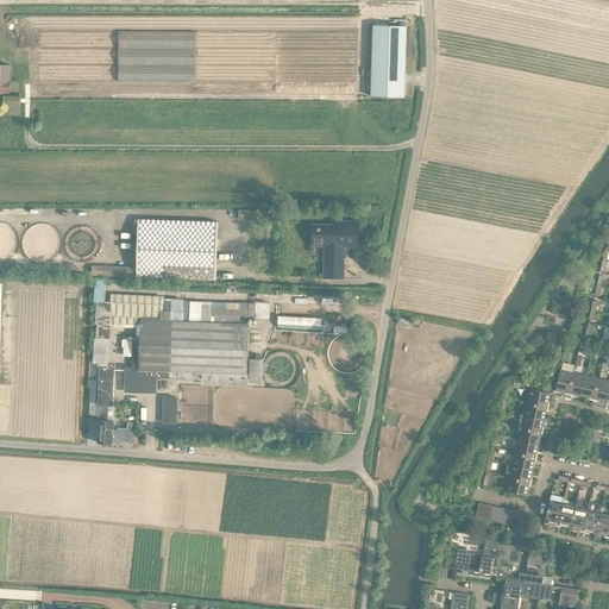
[(370,95),(405,96),(407,25),(372,24),(370,95)]
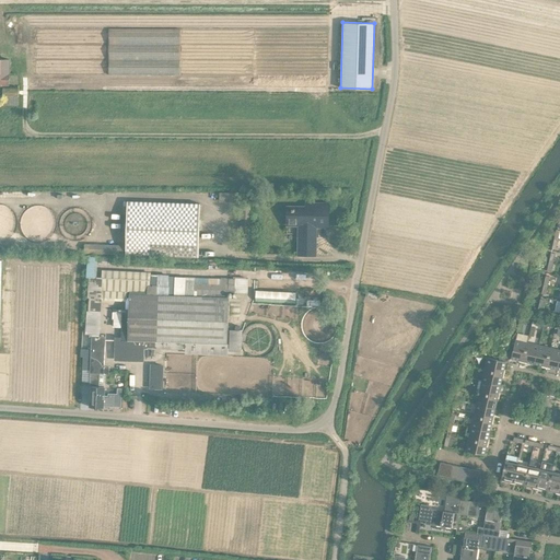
[(1,84),(9,84),(9,73),(9,59),(0,59),(0,92),(3,93),(2,105),(18,105),(19,88),(1,86),(1,84)]
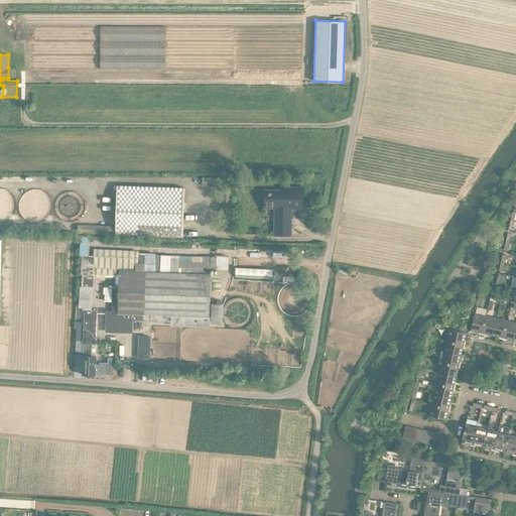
[(0,103),(0,112),(17,113),(17,104),(0,103)]
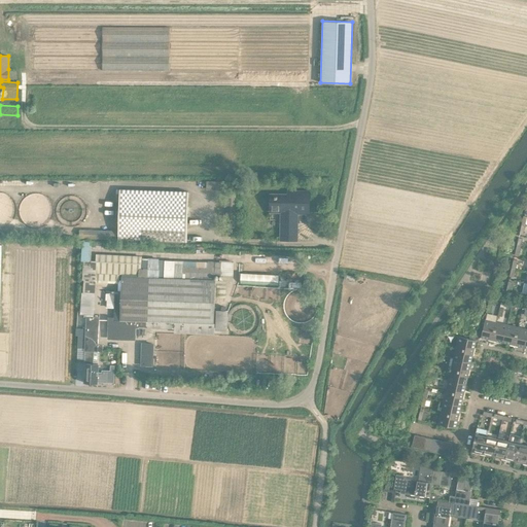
[(186,242),(187,191),(119,189),(117,239),(186,242)]
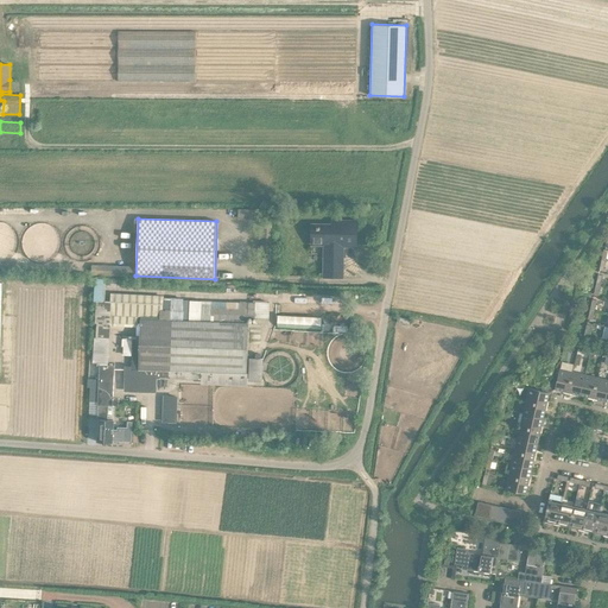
[(333,227),(311,227),(311,244),(312,244),(312,242),(323,242),(323,277),(343,278),(343,245),(355,245),(355,227),(349,227),(349,222),(333,221),(333,227)]
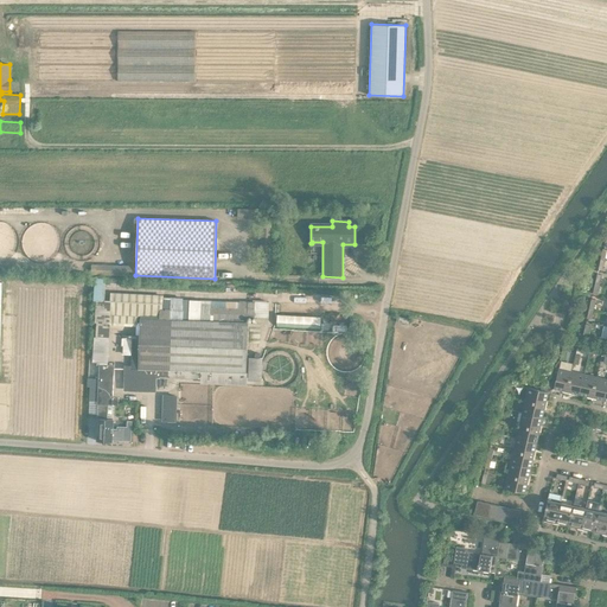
[(122,273),(121,263),(93,264),(93,274),(122,273)]
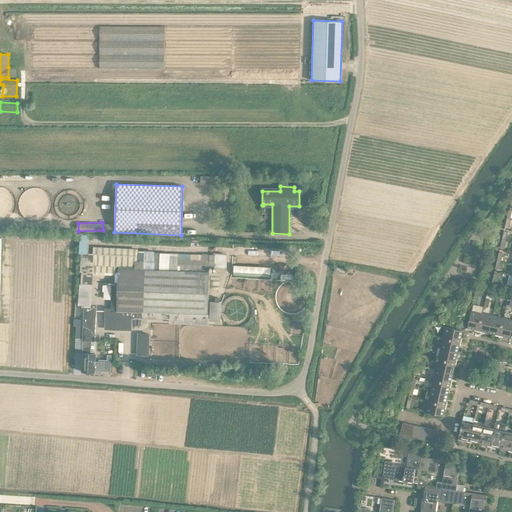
[(89,253),(89,234),(80,233),(79,252),(89,253)]
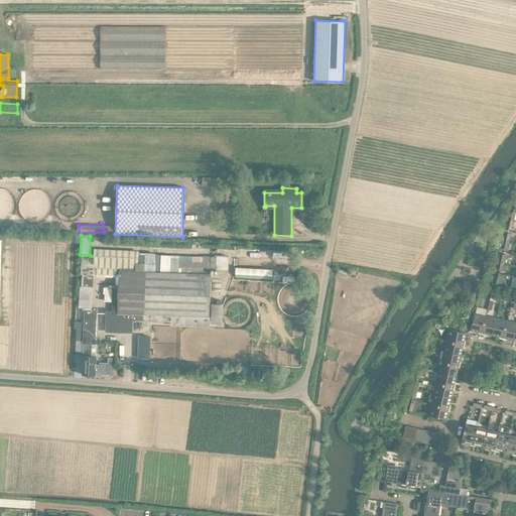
[(138,253),(105,251),(94,250),(93,273),(117,275),(117,268),(137,269),(138,253)]
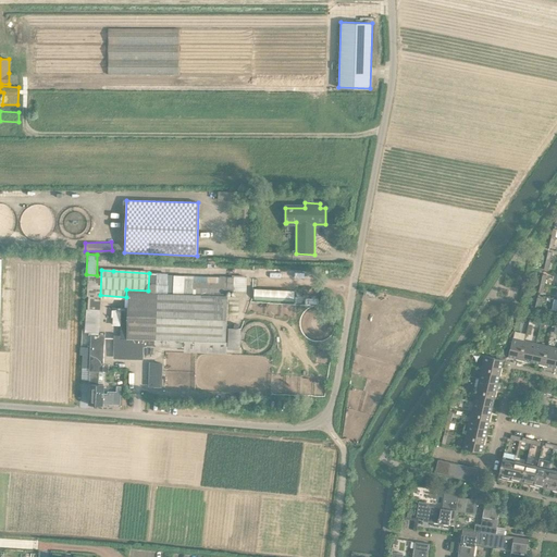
[(183,294),(183,275),(166,274),(165,293),(183,294)]
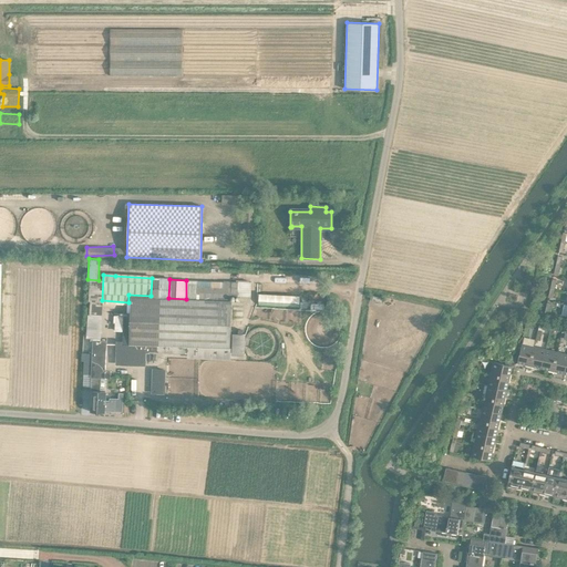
[(95,301),(96,280),(90,280),(89,301),(91,301),(90,316),(89,316),(86,337),(95,338),(98,301),(95,301)]
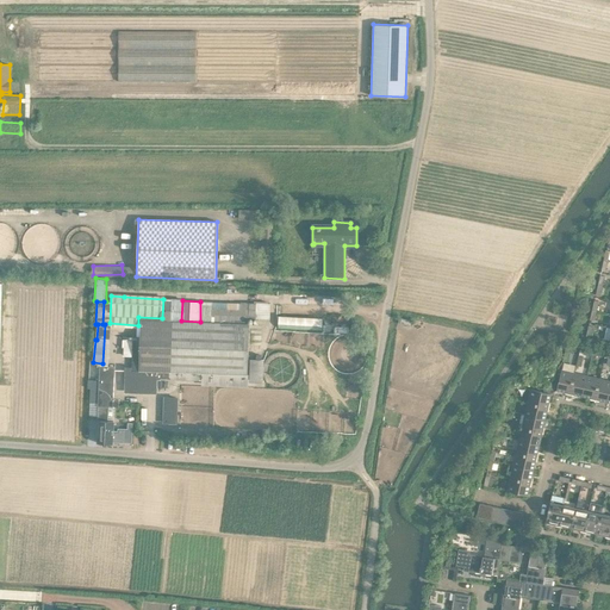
[(249,303),(248,318),(255,318),(255,319),(268,319),(269,304),(249,303)]
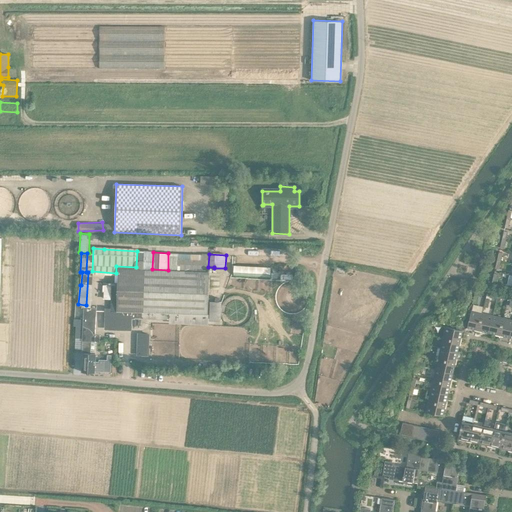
[(234,264),(233,275),(270,276),(271,266),(234,264)]
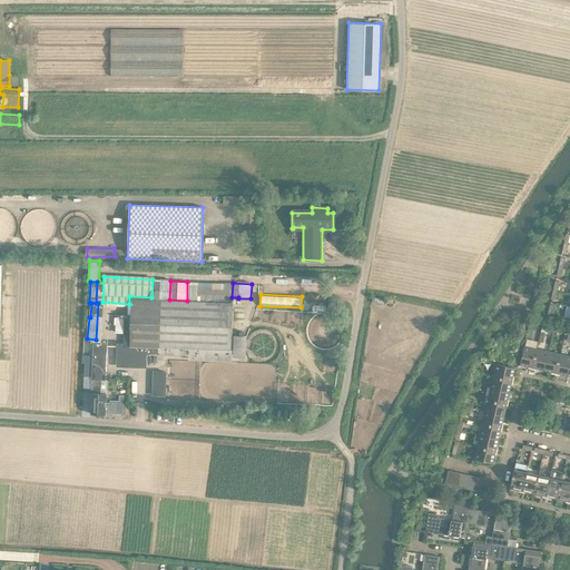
[(233,303),(189,301),(131,298),(129,346),(232,350),(233,303)]
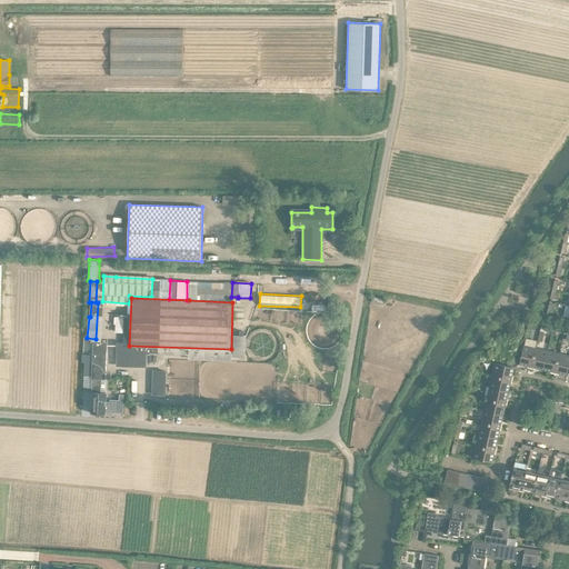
[(92,362),(91,376),(91,379),(99,379),(110,380),(111,373),(106,372),(107,342),(93,341),(92,362)]
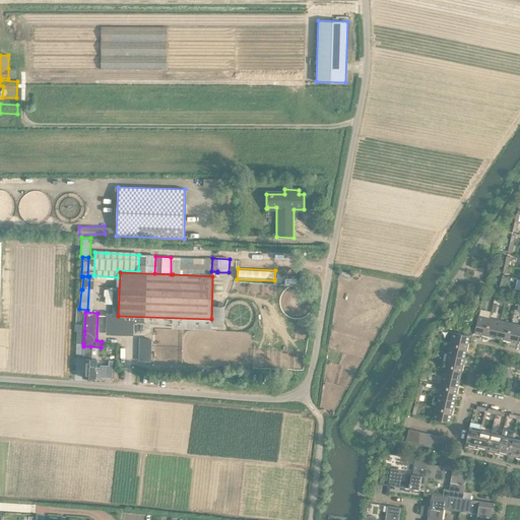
[(473,326),(468,329),(471,334),(474,332),(485,335),(490,318),(478,315),(475,327),(473,326)]
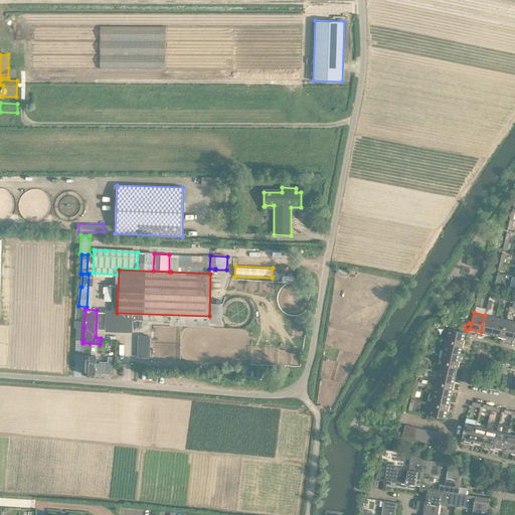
[(105,320),(105,327),(133,327),(133,321),(131,321),(132,314),(112,313),(111,320),(105,320)]
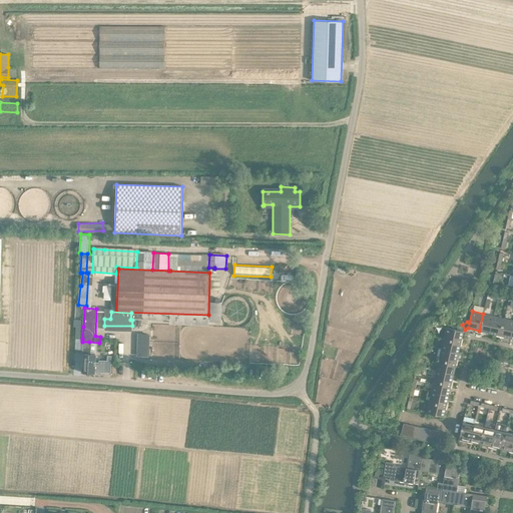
[(493,316),(483,314),(479,331),(489,333),(493,316)]
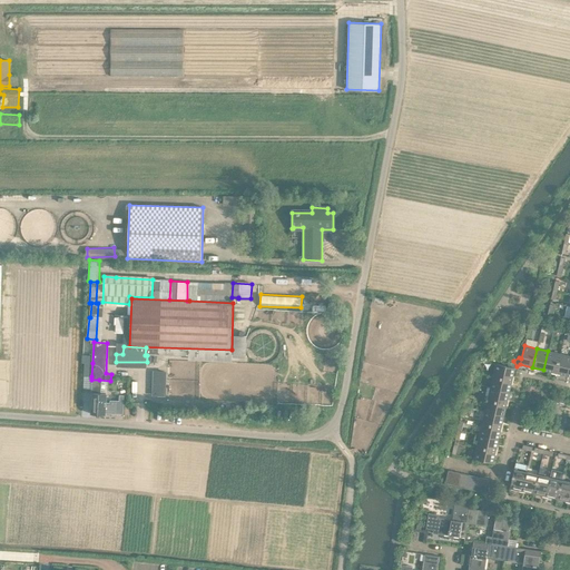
[(560,354),(548,351),(543,370),(556,373),(560,354)]
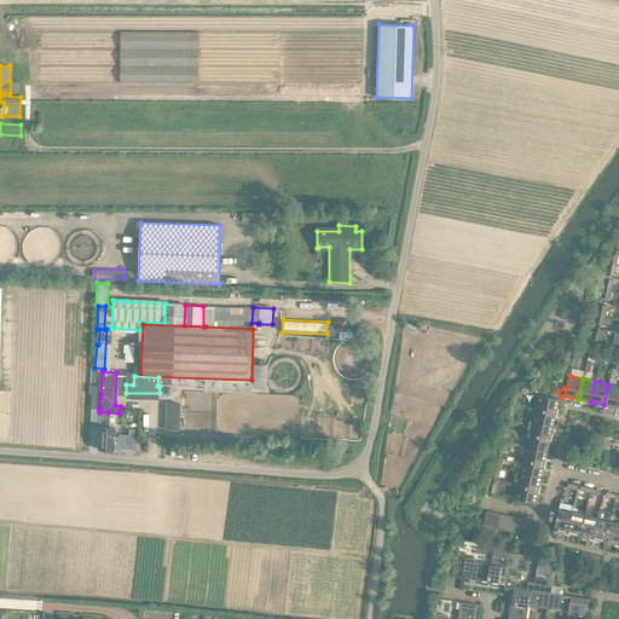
[(603,405),(615,408),(618,394),(618,386),(608,385),(603,405)]
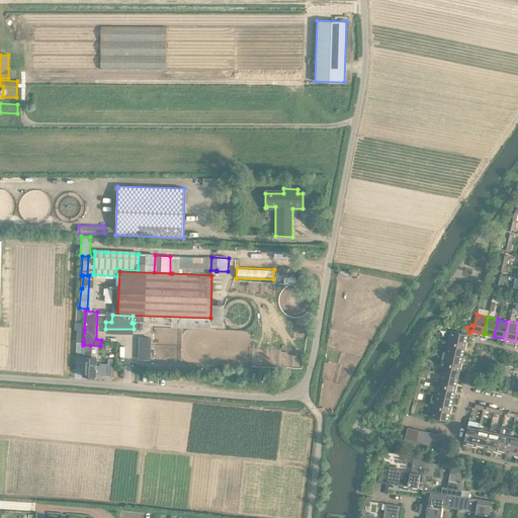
[(469,333),(466,328),(462,331),(461,333),(450,330),(447,342),(464,345),(467,334),(469,333)]
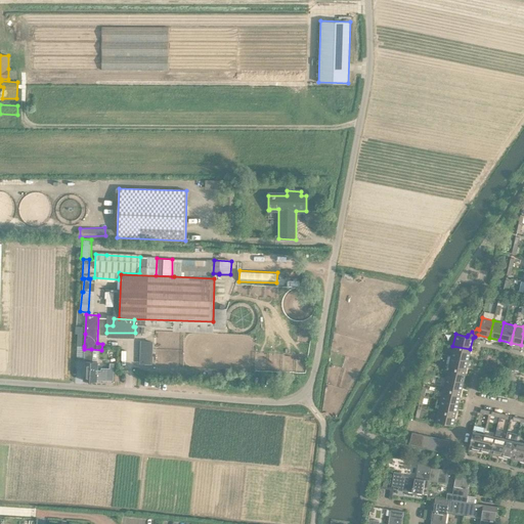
[(468,360),(470,349),(452,346),(450,356),(468,360)]
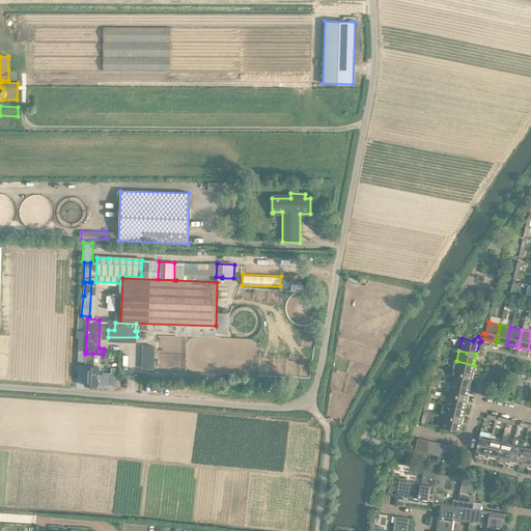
[(98,386),(98,385),(104,386),(105,375),(98,375),(99,366),(91,366),(92,354),(85,354),(84,366),(86,366),(85,386),(98,386)]
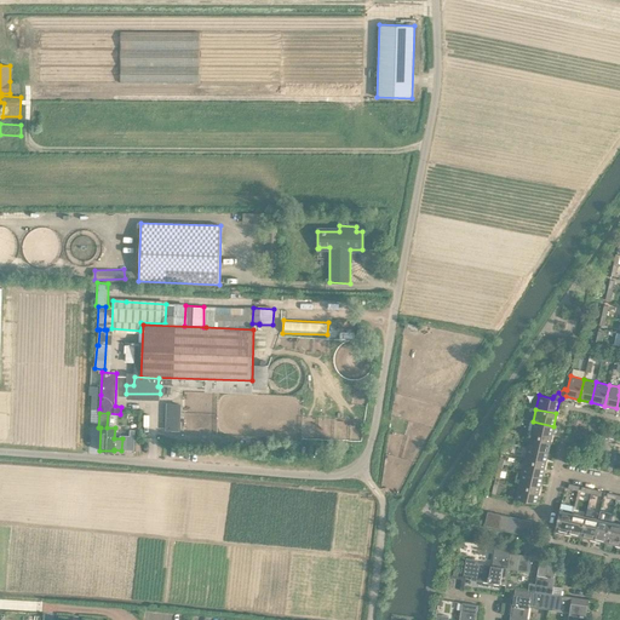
[(551,440),(551,438),(554,426),(533,422),(530,435),(551,440)]
